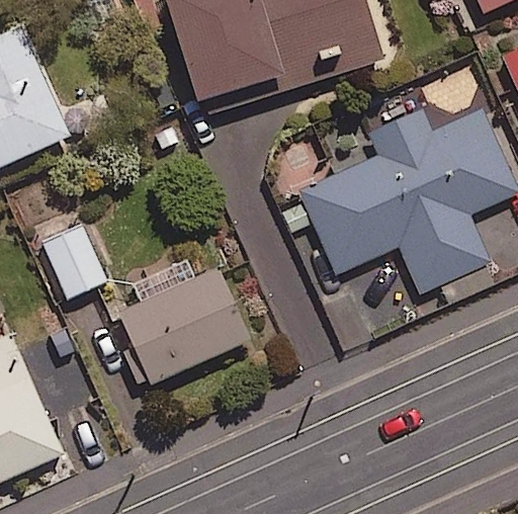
[(384,60),(364,0),(165,0),(197,97),(283,69),(290,90),(384,60)]
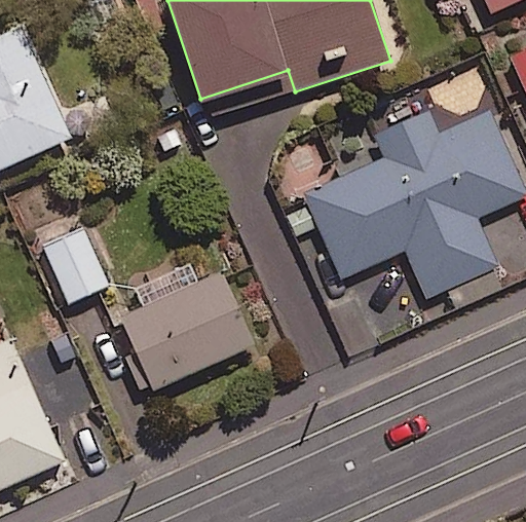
[(485,0),(491,12),(519,0),(485,0)]
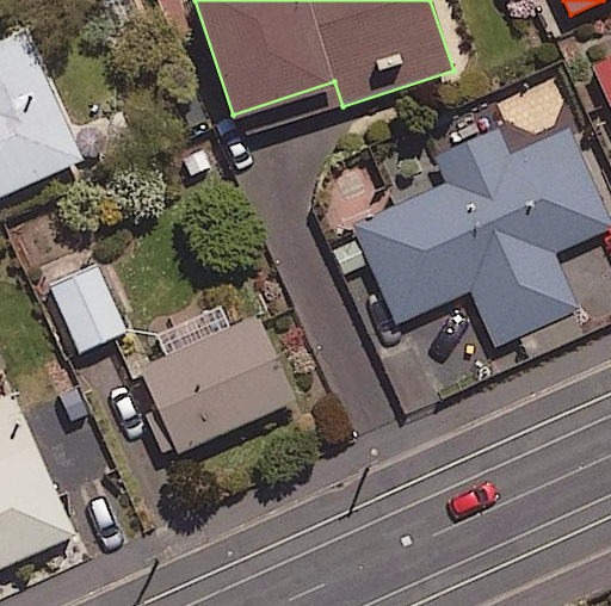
[(0,196),(82,160),(24,31),(0,41),(0,196)]
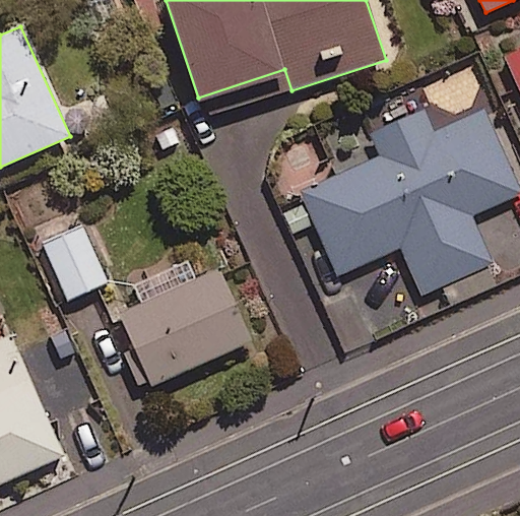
[(519,87),(519,48),(506,55),(519,87)]
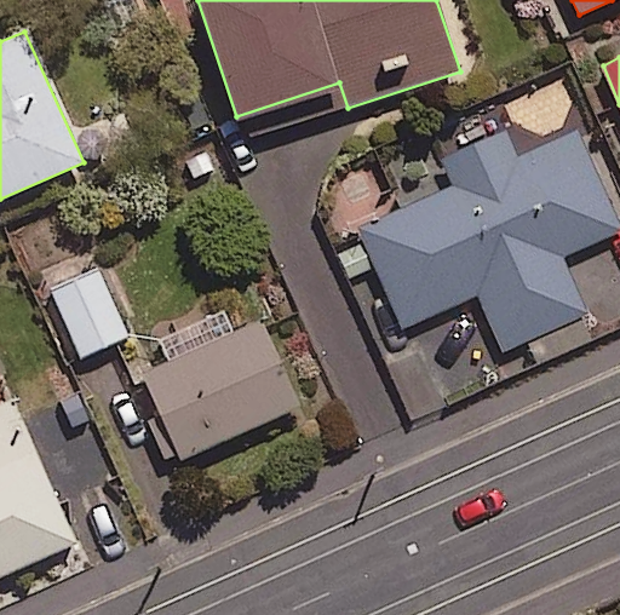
[(476,295),(503,351),(586,311),(561,259),(619,230),(619,210),(581,130),(520,159),(506,131),(443,161),(455,187),(359,233),(405,329),(476,295)]
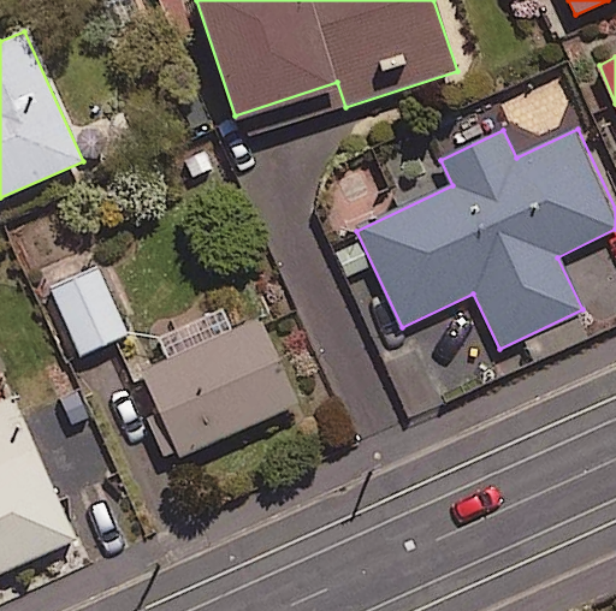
[(125,336),(98,270),(52,289),(80,355),(125,336)]
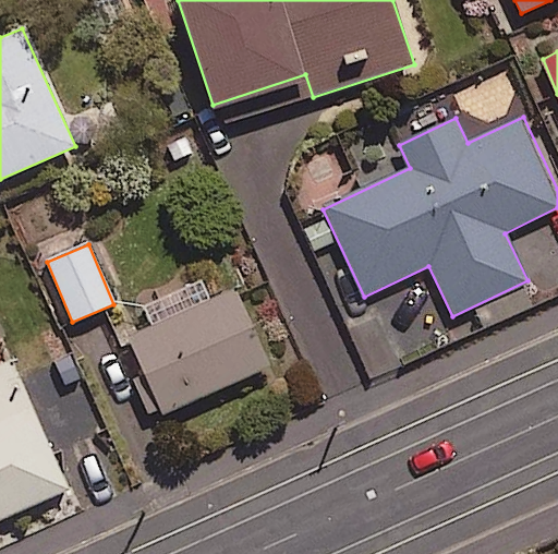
[(202,304),(193,284),(144,303),(154,326),(129,337),(160,412),(267,366),(235,290),(202,304)]
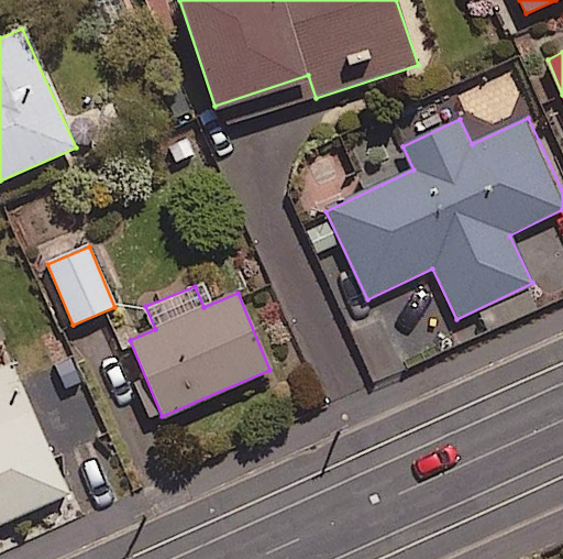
[(539,314),(529,292),(479,315),(489,336),(539,314)]
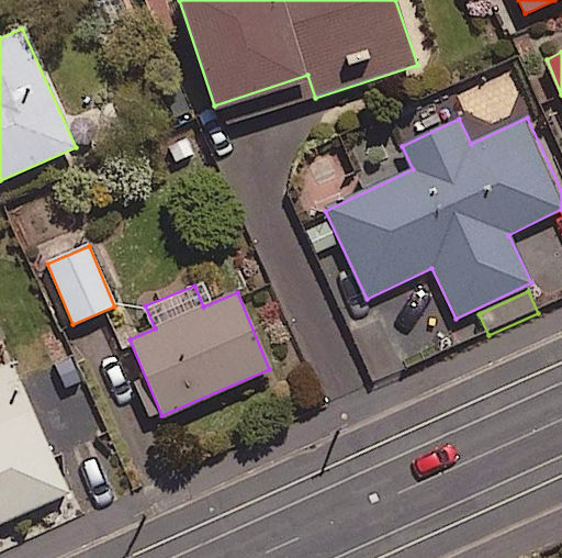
[(0,364),(0,521),(67,493),(52,459),(87,444),(45,345),(0,364)]
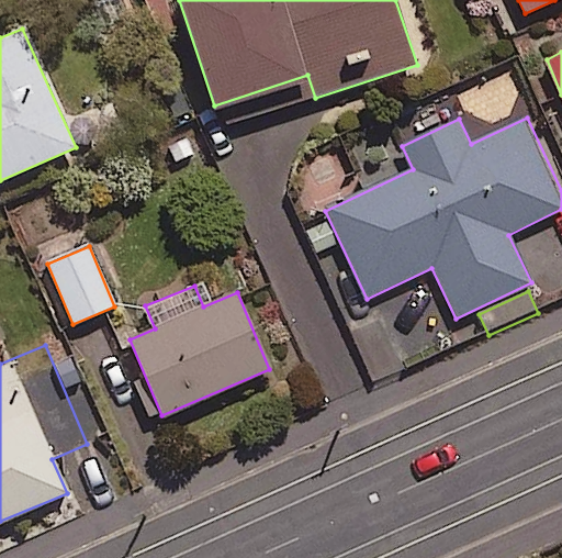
All buildings are outlined.
